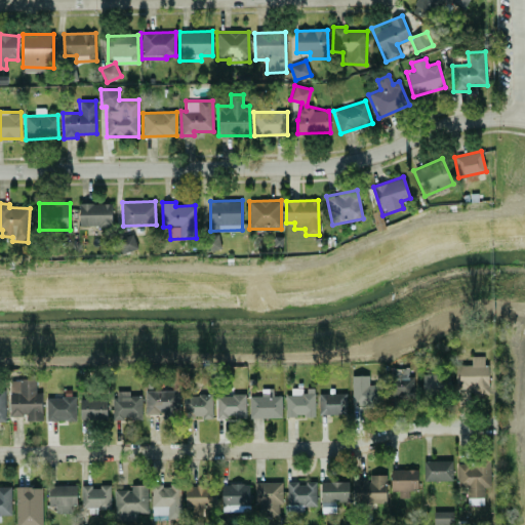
[(79,227),(111,227),(112,203),(80,203),(79,227)]
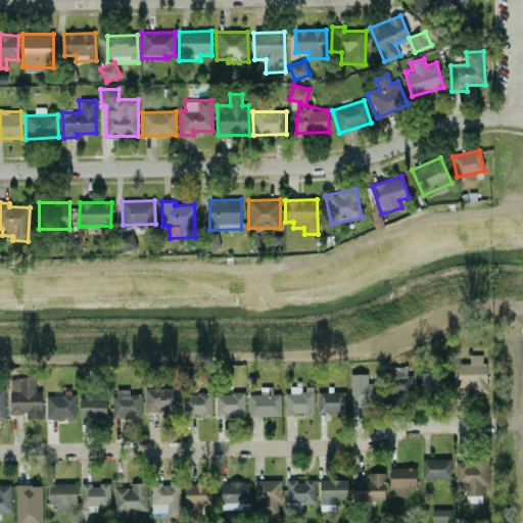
[(486,364),(481,365),(481,354),(469,355),(469,364),(454,364),(455,387),(471,387),(471,392),(487,391),(486,364)]
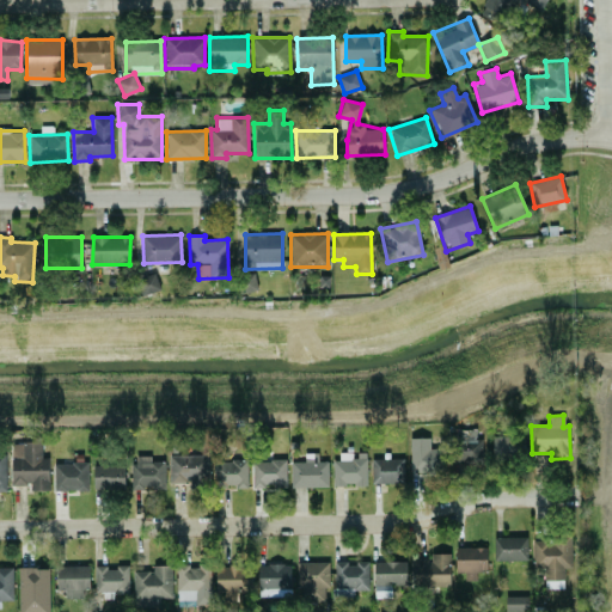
[(476,441),(476,428),(452,429),(453,463),(483,463),(482,441),(476,441)]
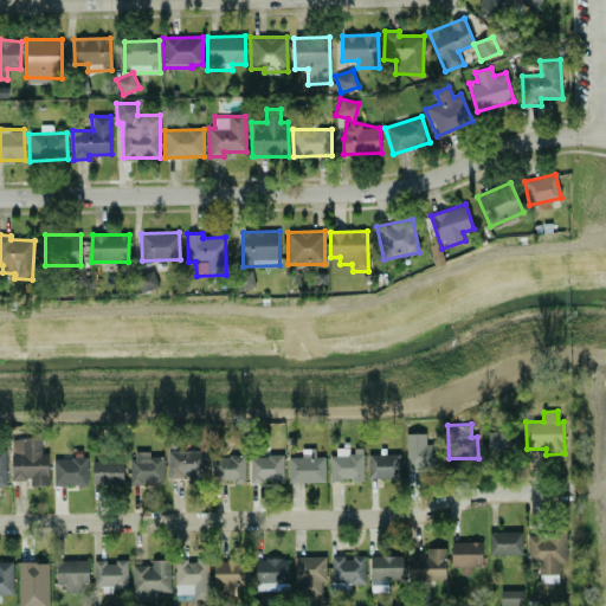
[(509,445),(507,431),(487,434),(489,449),(509,445)]
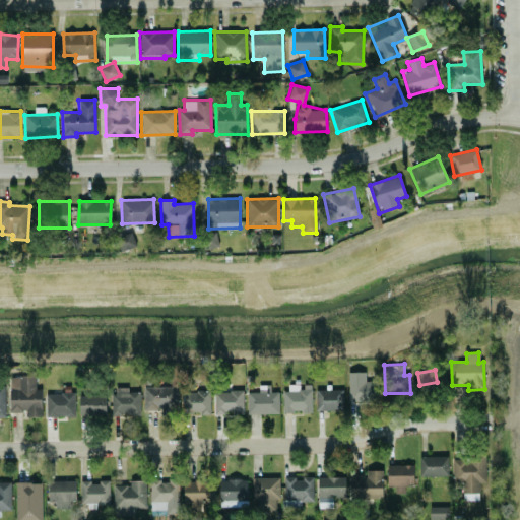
[(348,402),(378,400),(377,379),(366,379),(365,372),(347,373),(348,402)]
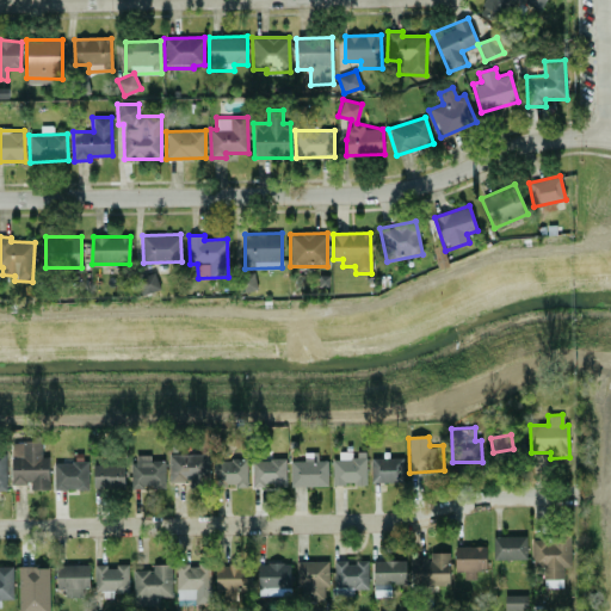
[(12,440),(11,483),(31,485),(31,489),(49,489),(49,457),(42,457),(42,442),(12,440)]
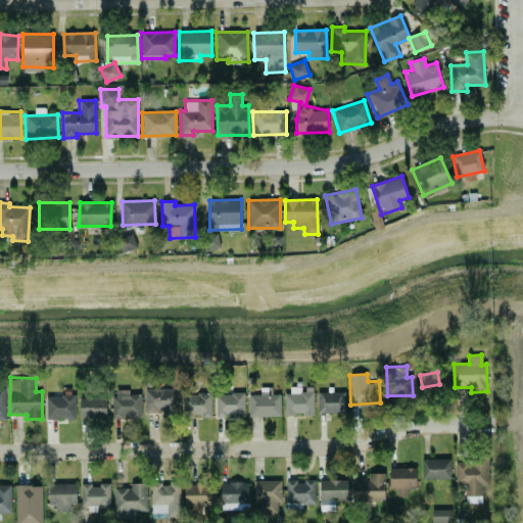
[(286,414),(314,414),(313,386),(302,387),(302,386),(286,387),(286,414)]
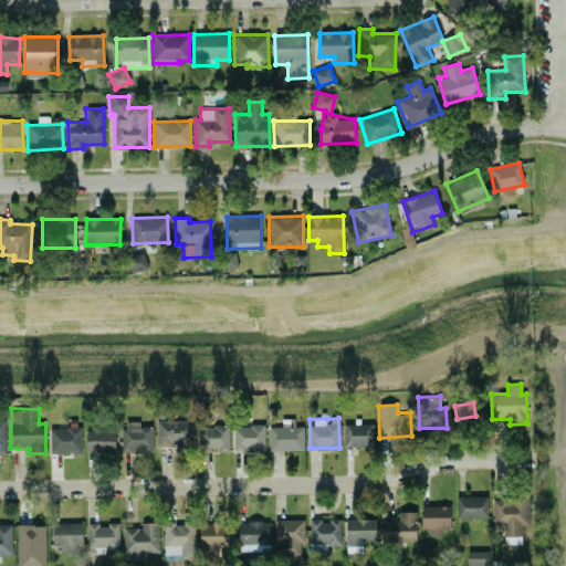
[(303,426),(294,427),(294,419),(281,419),(282,427),(269,427),(270,451),(304,450),(303,426)]
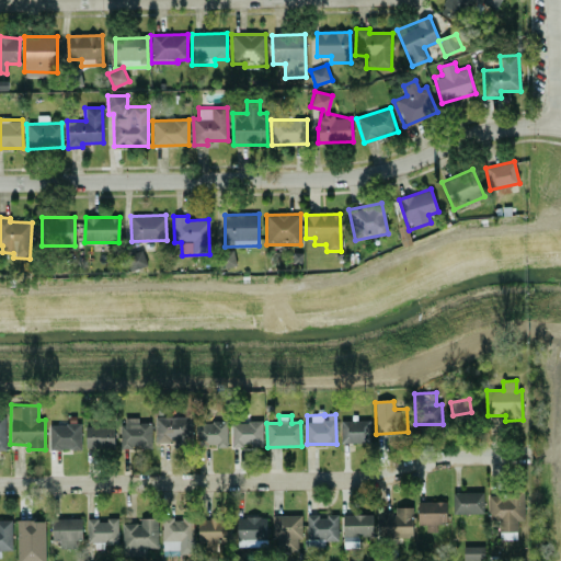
[(151,448),(151,423),(139,423),(139,418),(122,418),(121,448),(151,448)]
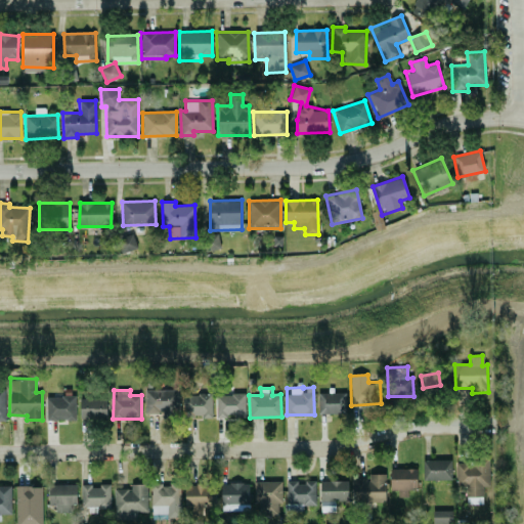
[(145,390),(145,416),(178,415),(178,390),(145,390)]
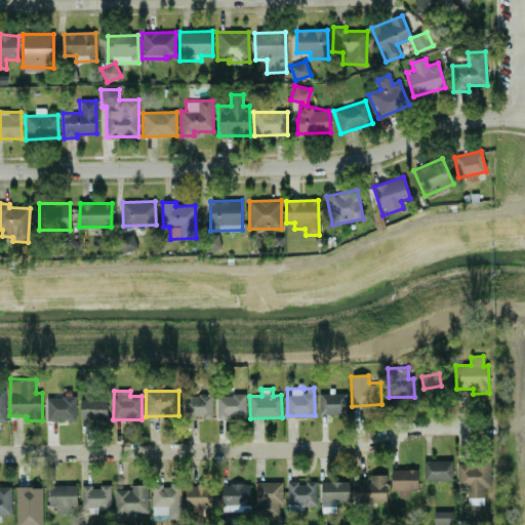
[(346,393),(318,394),(319,414),(346,413),(346,393)]
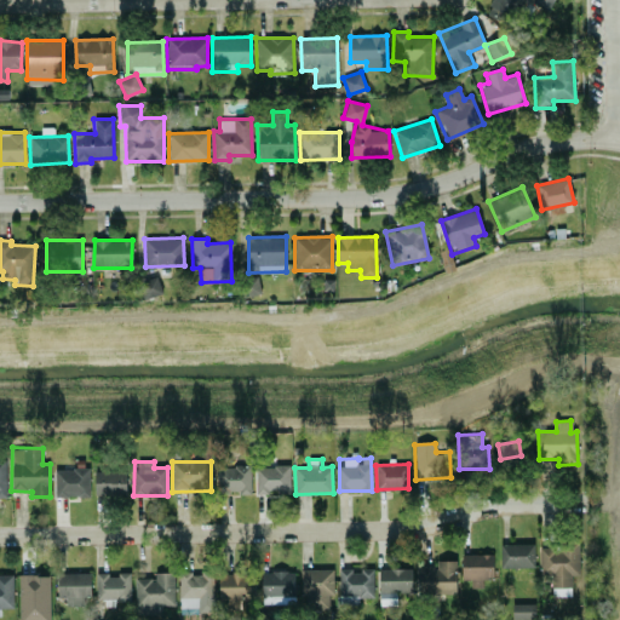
[(290,465),(254,466),(256,494),(291,493),(290,465)]
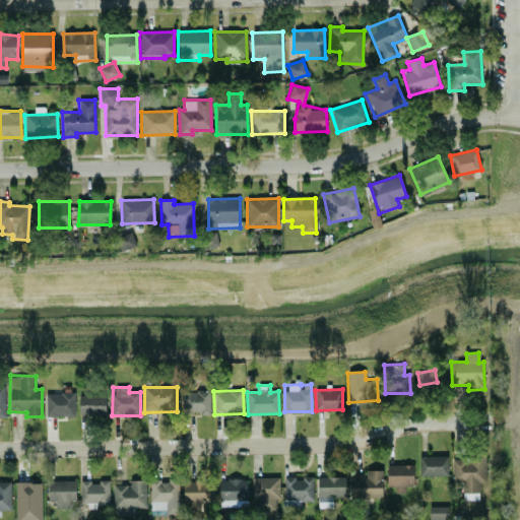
[(209,412),(209,391),(181,391),(182,413),(209,412)]
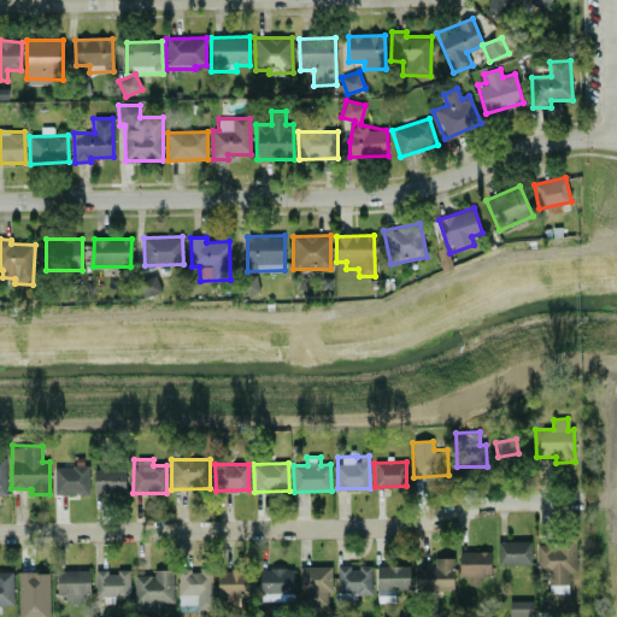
[(90,493),(89,466),(53,468),(54,495),(90,493)]
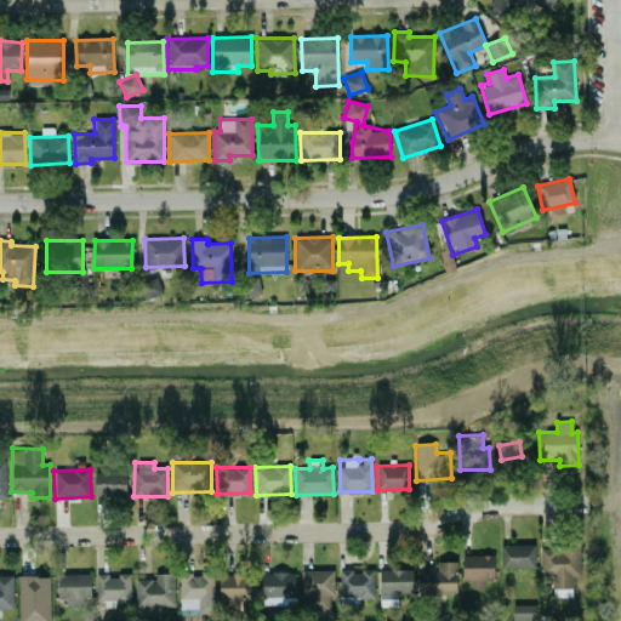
[(95,496),(126,497),(127,473),(96,472),(95,496)]
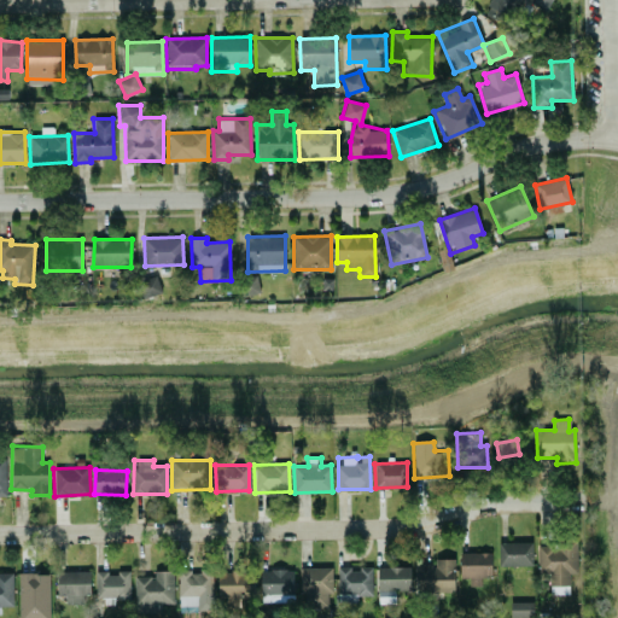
[(532,566),(531,542),(499,542),(499,566),(532,566)]
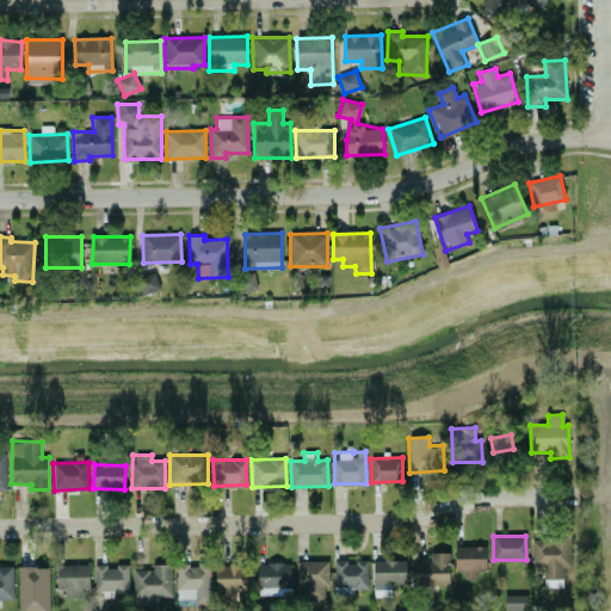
[(530,537),(531,565),(543,565),(544,587),(563,587),(563,567),(571,566),(569,536),(530,537)]
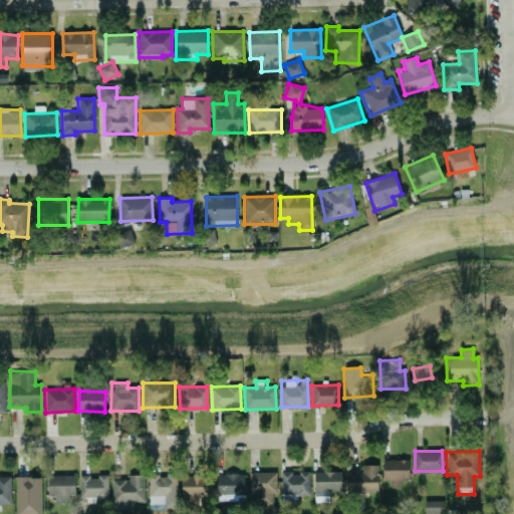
[(408,459),(382,460),(382,480),(390,480),(390,487),(400,487),(400,480),(409,480),(408,459)]
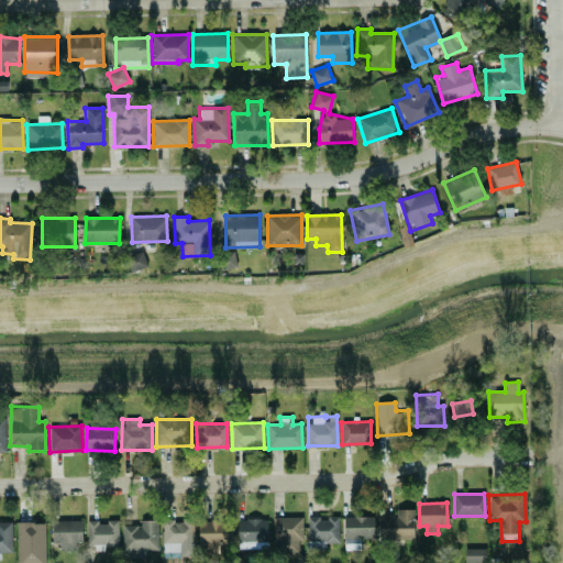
[(414,509),(395,509),(395,514),(378,514),(378,540),(415,539),(414,509)]
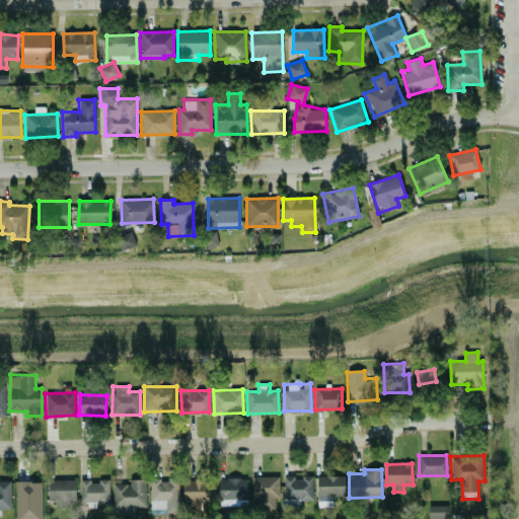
[(345,475),(316,476),(317,507),(331,506),(331,496),(345,496),(345,475)]
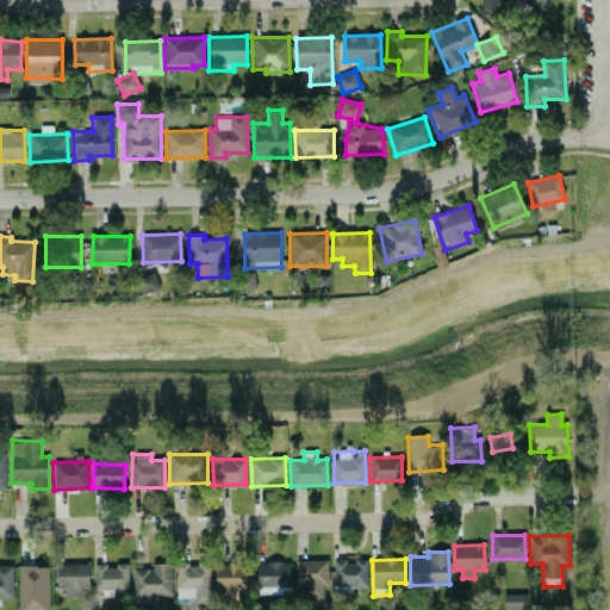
[(327,560),(297,560),(298,599),(328,598),(327,560)]
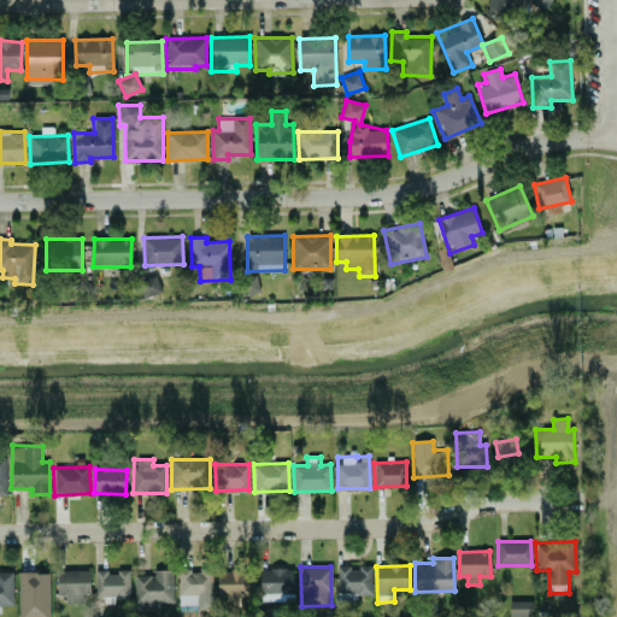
[(371,594),(371,566),(336,568),(338,601),(356,601),(356,595),(371,594)]
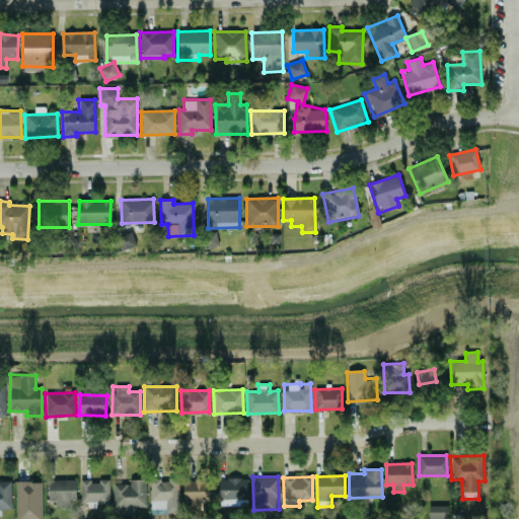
[(219,507),(246,506),(245,477),(218,478),(219,507)]
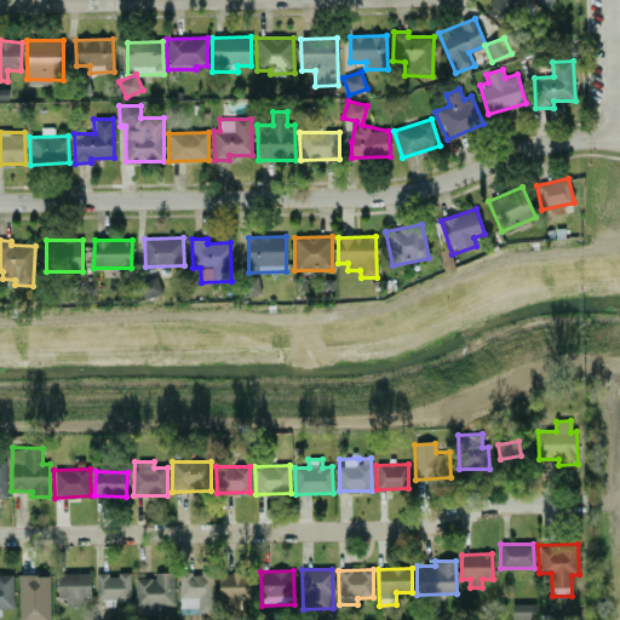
[(91,597),(90,573),(57,573),(57,597),(65,597),(65,606),(84,606),(84,597),(91,597)]
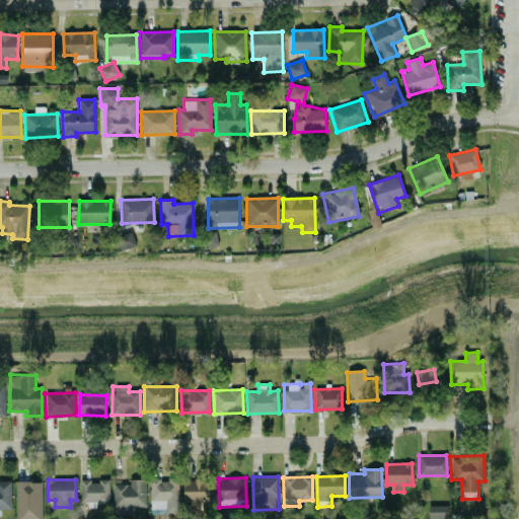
[(146,507),(146,479),(130,479),(130,484),(113,484),(114,515),(136,514),(136,507),(146,507)]
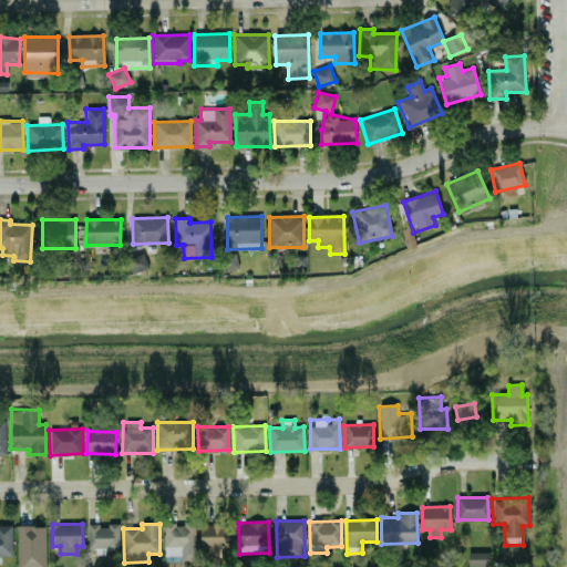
[(164,560),(195,559),(195,524),(163,525),(164,560)]
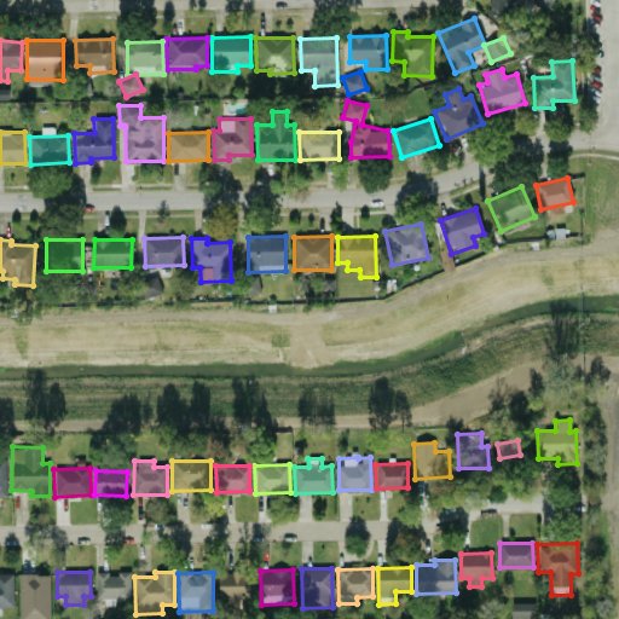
[(255,597),(254,572),(218,573),(219,599),(255,597)]
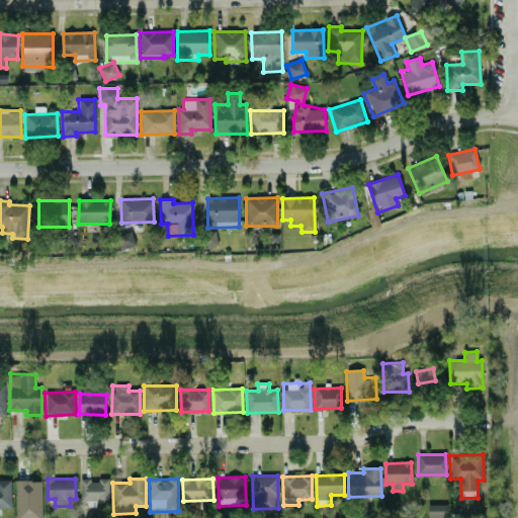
[(0,507),(11,508),(11,481),(0,480),(0,507)]
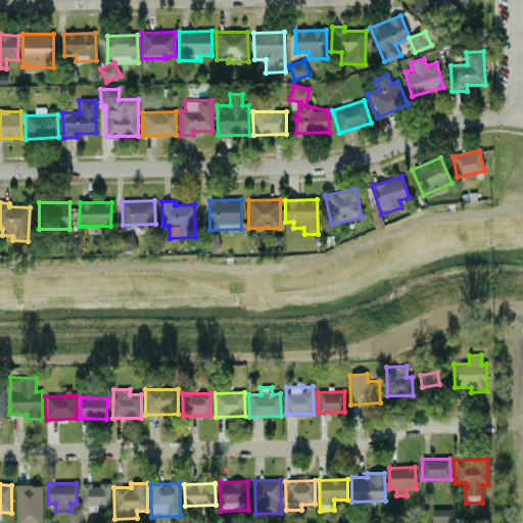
[(81,507),(109,507),(109,484),(81,484),(81,507)]
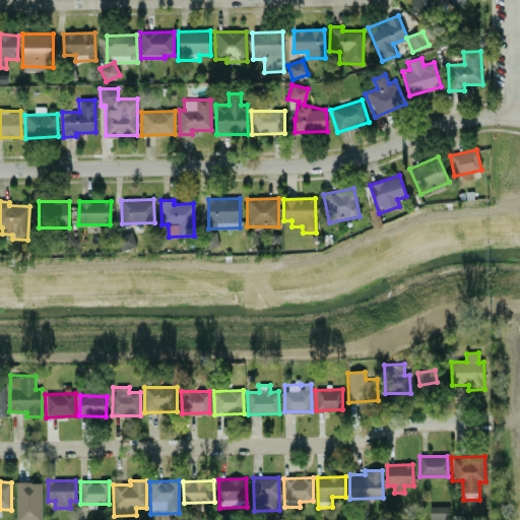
[(16,519),(42,519),(42,482),(15,482),(16,519)]
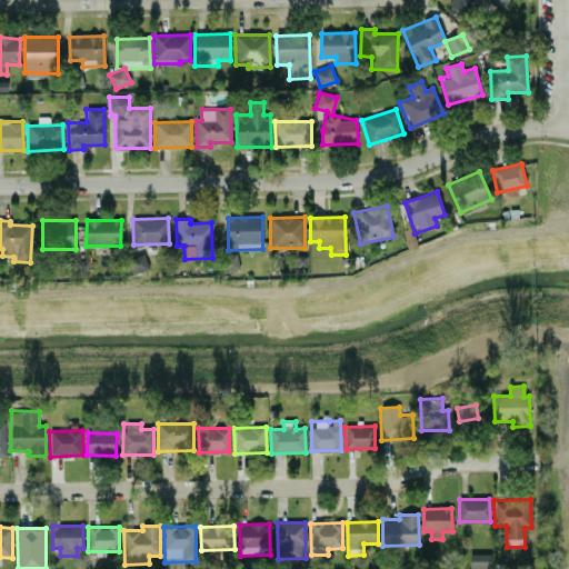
[(490,555),(469,553),(469,568),(490,568),(490,555)]
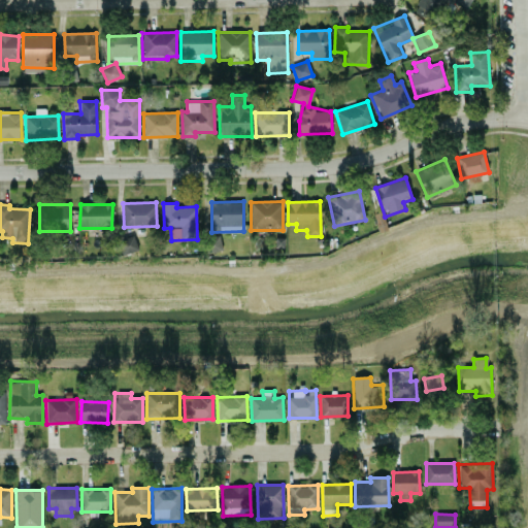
All buildings are outlined.
